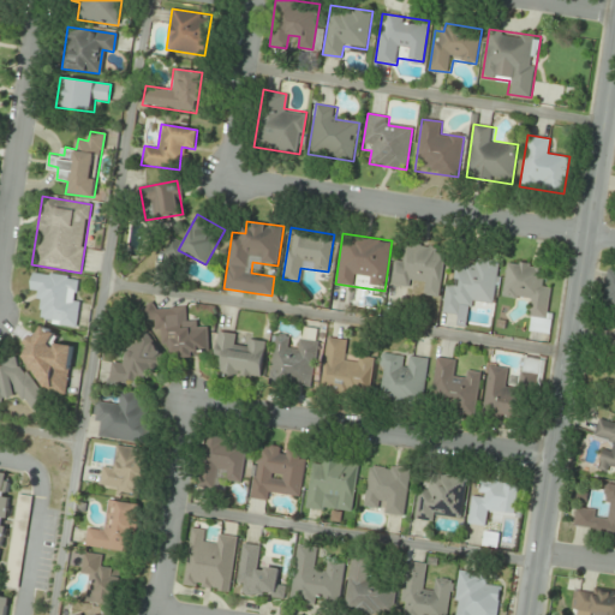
[(395,256),(390,286),(411,290),(412,281),(424,284),(423,294),(439,297),(446,249),(407,243),(405,257),(395,256)]
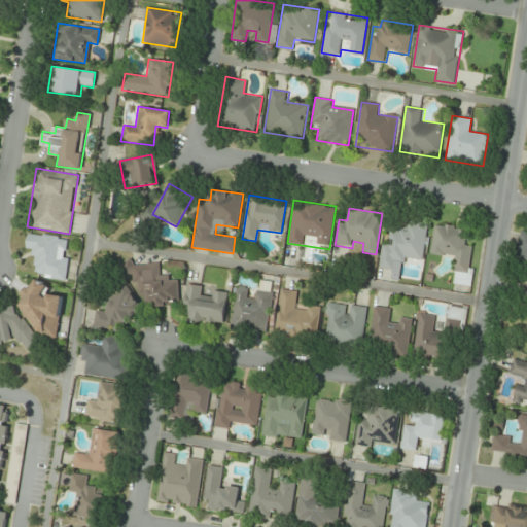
[(395,258),(423,264),(428,223),(408,220),(406,230),(392,227),(389,244),(382,242),(378,268),(393,270),(395,258)]
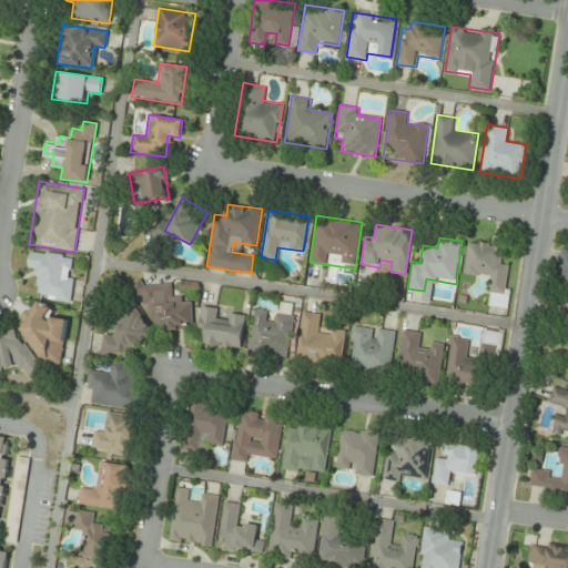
[(485,307),(503,310),(508,267),(501,266),(504,245),(468,240),(464,272),(489,275),(485,307)]
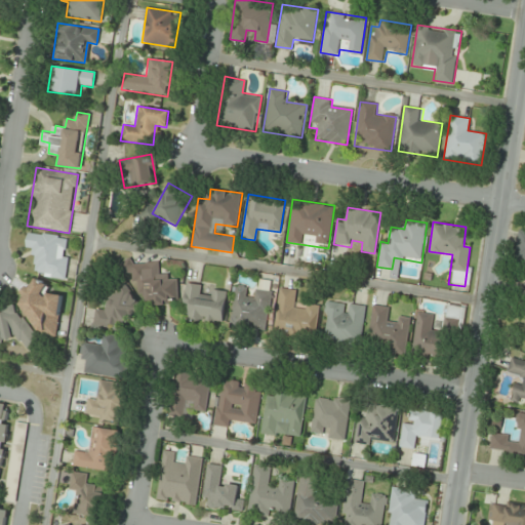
[(524,229),(520,229),(515,258),(524,259),(524,229)]
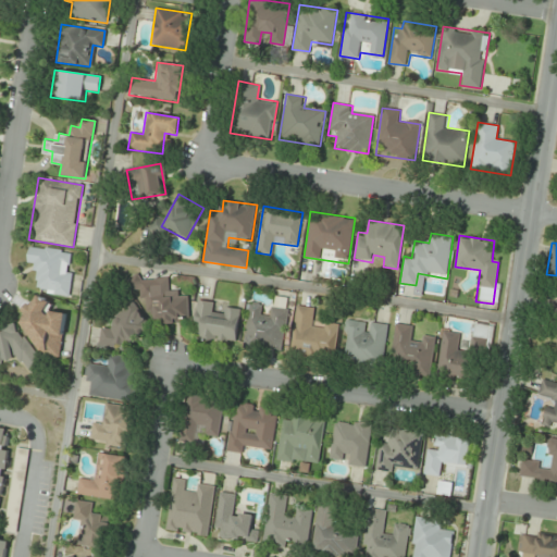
[(74,251),(31,245),(28,262),(37,263),(33,291),(67,296),(74,251)]
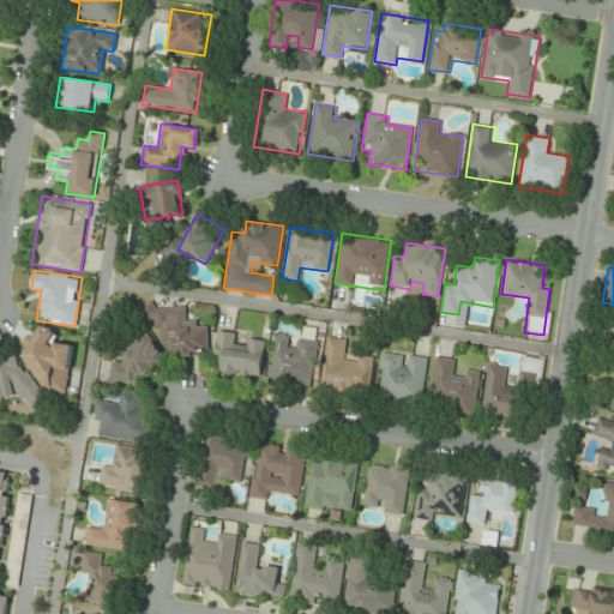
[(209,355),(209,329),(198,329),(198,320),(186,320),(186,306),(142,307),(143,320),(160,320),(161,345),(172,345),(172,356),(209,355)]
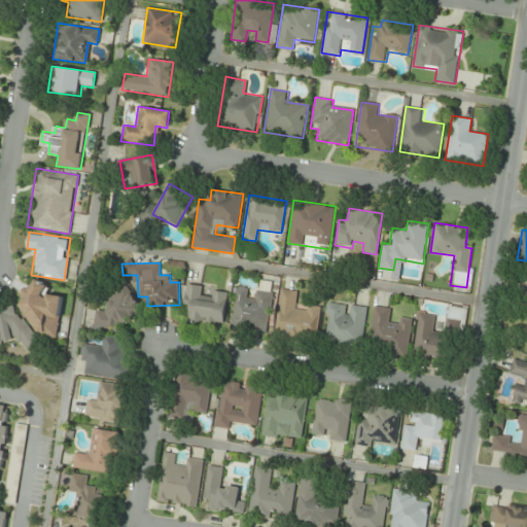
[(36,279),(47,286),(41,296),(45,299),(47,295),(61,303),(56,311),(60,313),(53,324),(57,327),(50,338),(37,329),(43,319),(21,306),(26,297),(22,295),(27,288),(30,290),(36,279)]
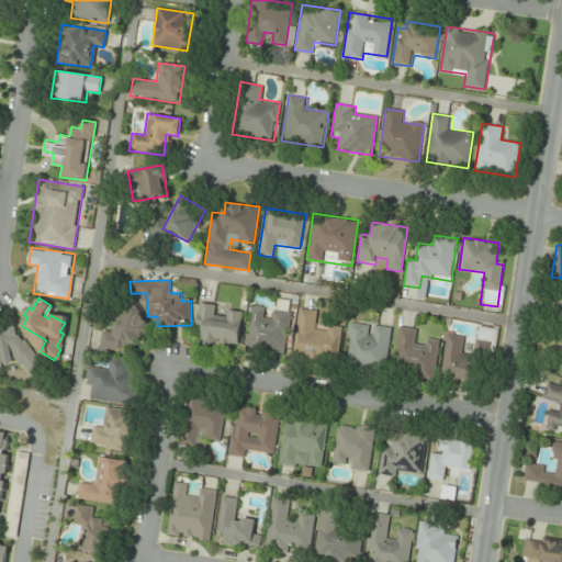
[(227,308),(226,316),(215,315),(217,305),(200,303),(197,326),(204,327),(202,341),(238,347),(244,311),(227,308)]
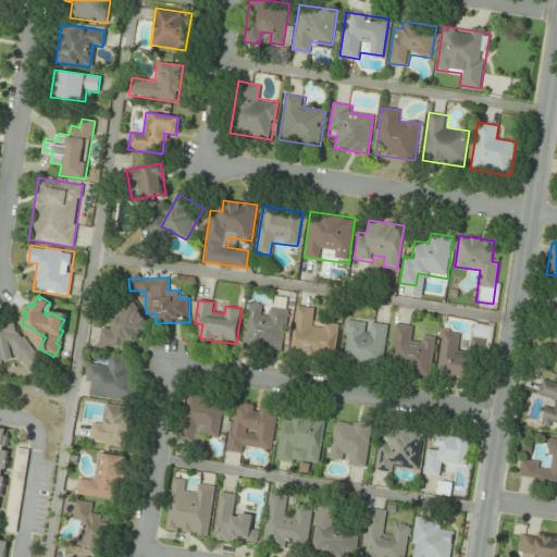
[(244,348),(285,353),(291,309),(270,307),(270,314),(261,313),(262,305),(249,302),(244,348)]
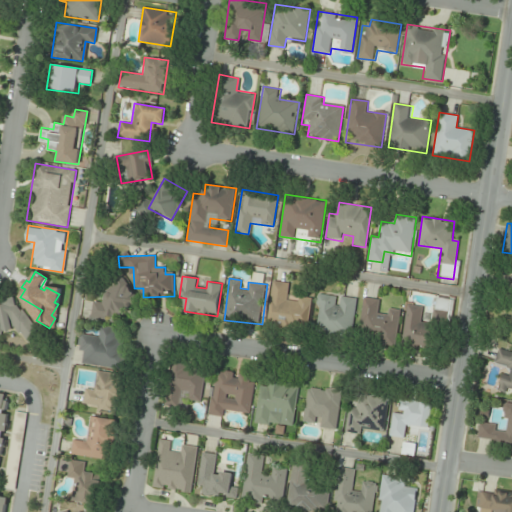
[(267,324),(306,331),(312,300),(290,296),(292,284),(274,281),(267,324)]
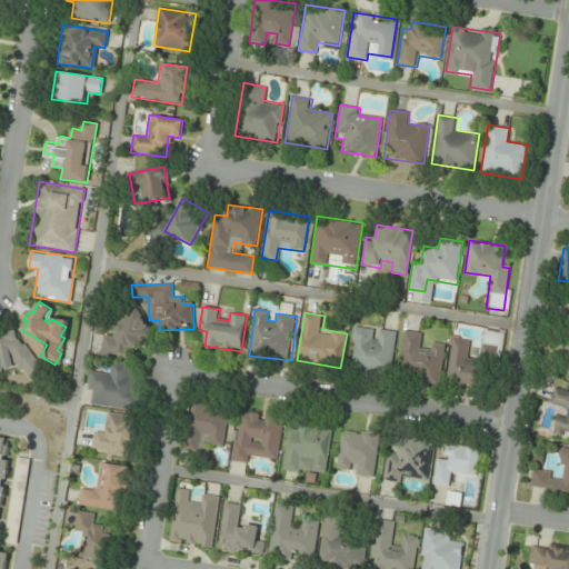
[(138,356),(139,339),(149,340),(151,318),(118,315),(116,337),(103,336),(102,352),(138,356)]
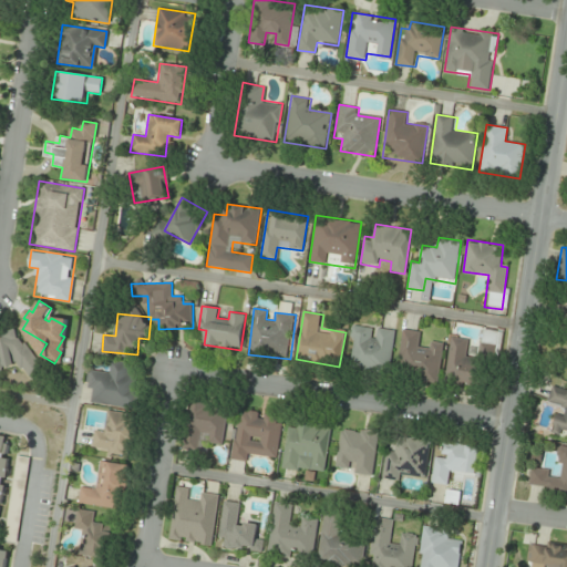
[(390,373),(395,330),(352,325),(348,369),(390,373)]
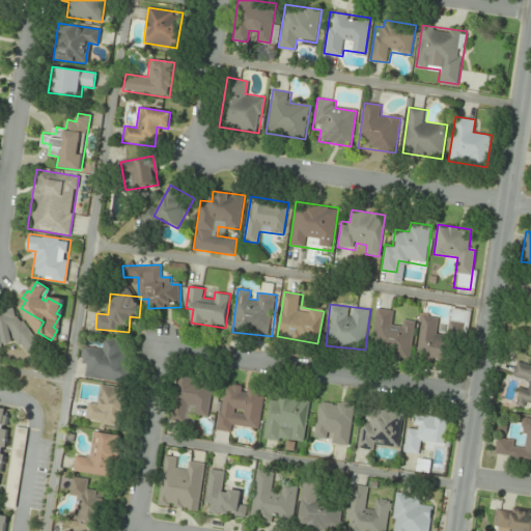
[(0,310),(0,343),(22,340),(23,344),(32,342),(30,331),(26,332),(25,324),(18,325),(15,308),(0,310)]
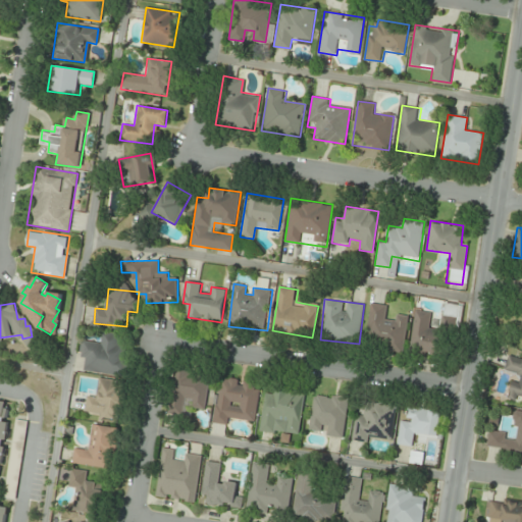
[(389,306),(371,304),(365,345),(405,351),(409,319),(388,316),(389,306)]
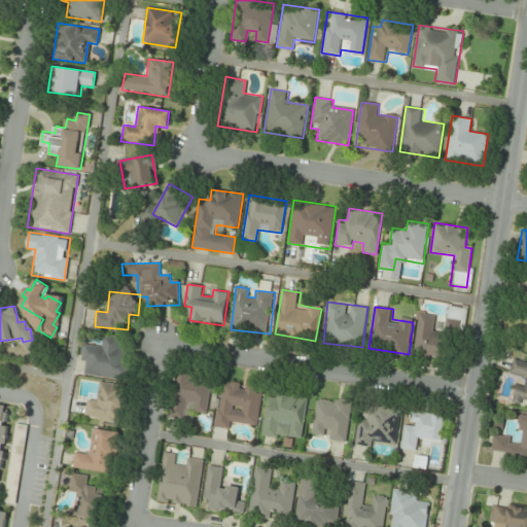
[(450,321),(467,321),(467,308),(450,308),(450,321)]
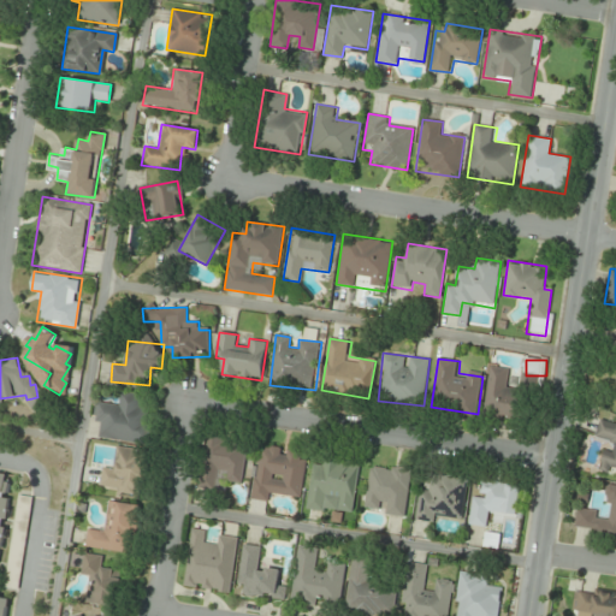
[(484,416),(522,420),(526,391),(508,389),(510,368),(490,366),(484,416)]
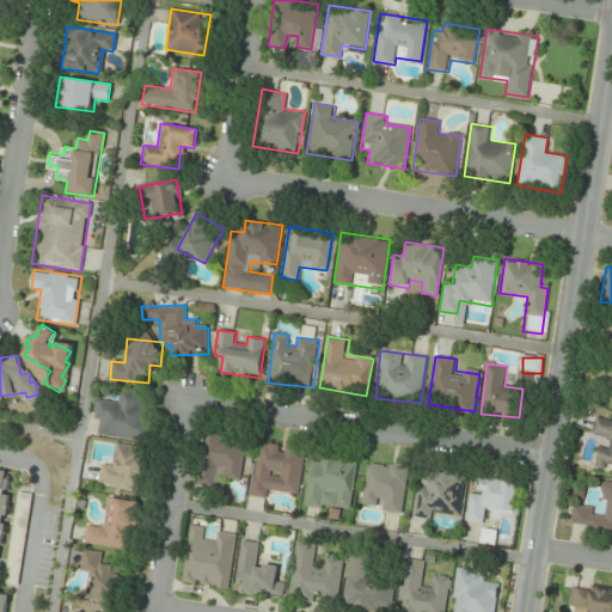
[(120,403),(97,399),(96,420),(102,420),(99,436),(150,442),(153,409),(141,408),(144,393),(121,391),(120,403)]
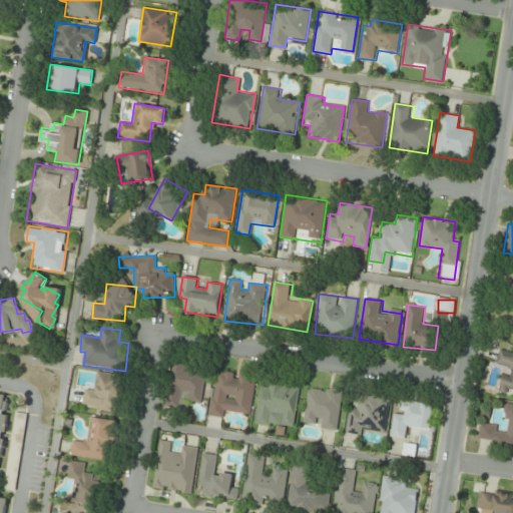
[(512,354),(499,350),(495,363),(505,366),(499,388),(512,391),(512,354)]
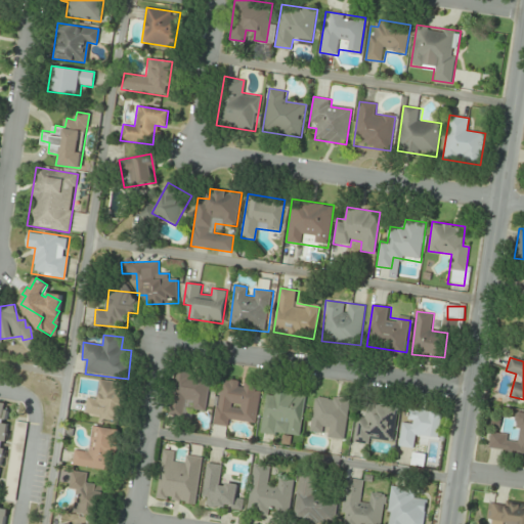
[(170,415),(186,417),(187,408),(207,411),(211,377),(175,373),(170,415)]
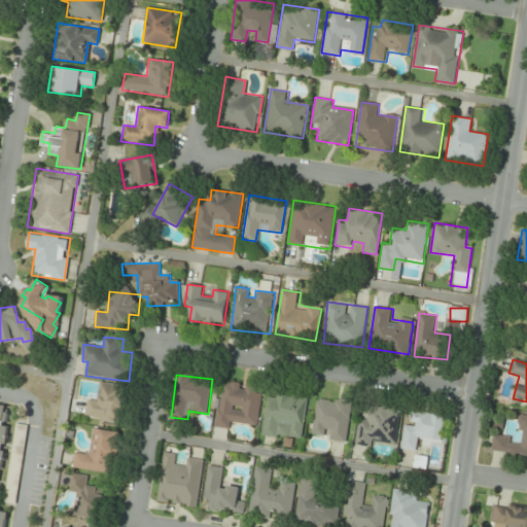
[(215,427),(232,429),(233,421),(257,424),(262,386),(221,381),(215,427)]
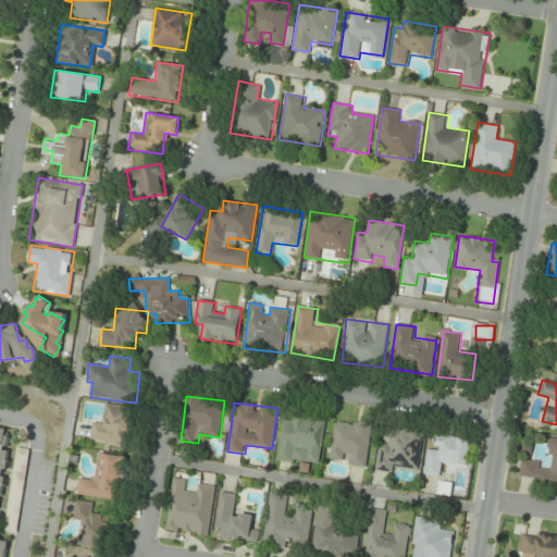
[(94,424),(91,444),(130,450),(136,409),(107,405),(103,425),(94,424)]
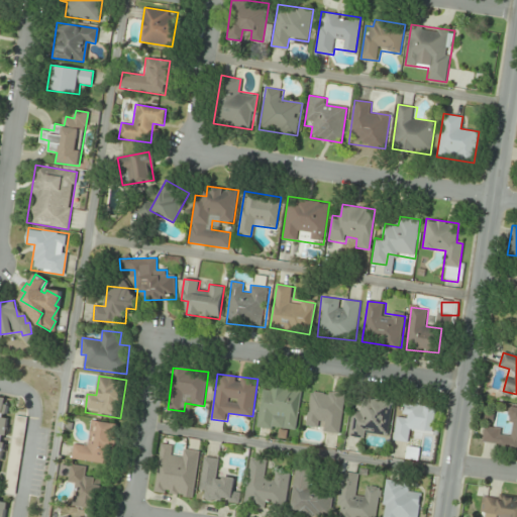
[(262,390),(257,420),(298,425),(302,389),(272,385),(271,392),(262,390)]
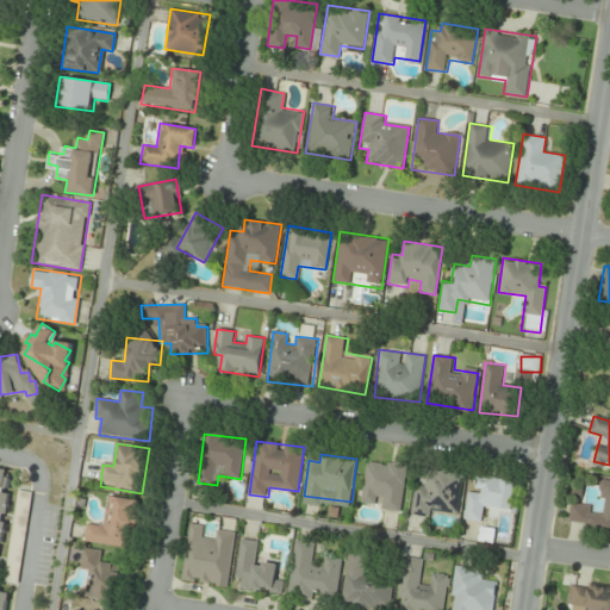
[(408,465),(366,460),(361,506),(403,511),(408,465)]
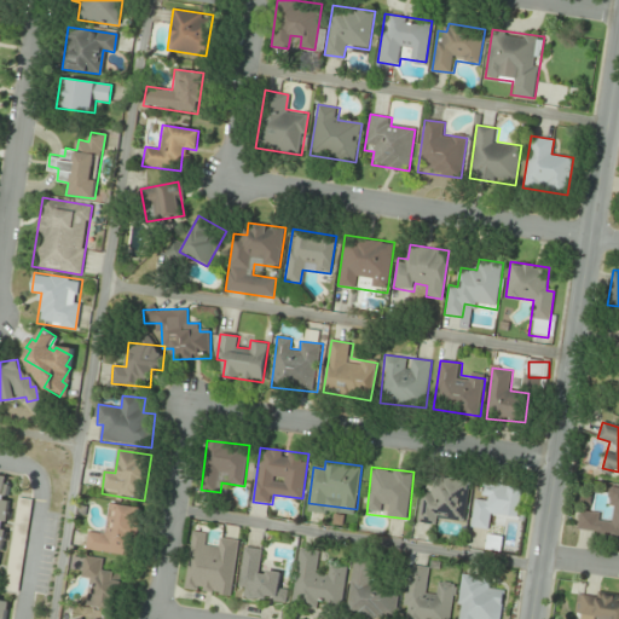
[(0,556),(12,478),(0,475),(0,556)]
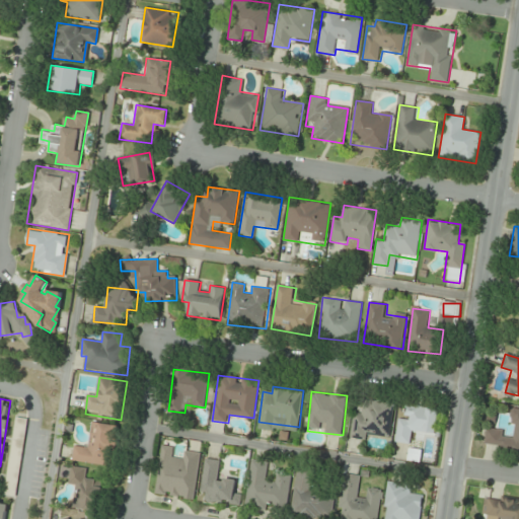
[(355,412),(351,439),(369,441),(370,435),(390,437),(395,403),(365,399),(363,413),(355,412)]
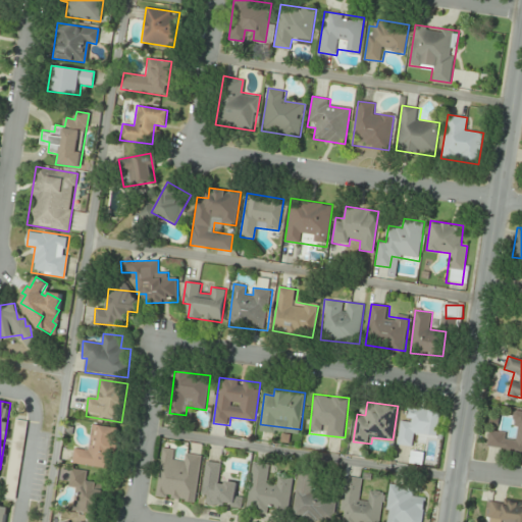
[(442,412),(406,407),(399,446),(414,448),(416,435),(437,438),(442,412)]
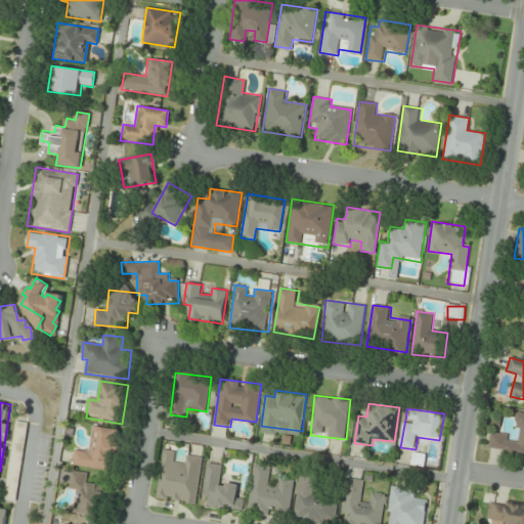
[(523,411),(519,411),(514,436),(490,433),(488,449),(523,454),(523,411)]
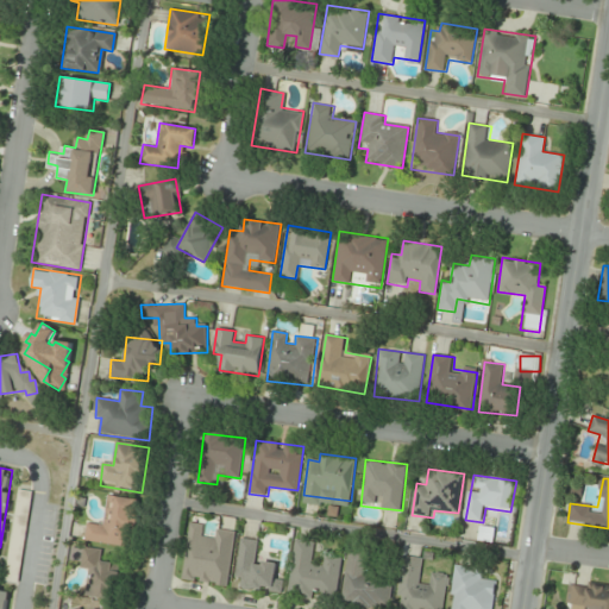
[(6,581),(20,582),(32,491),(19,490),(6,581)]
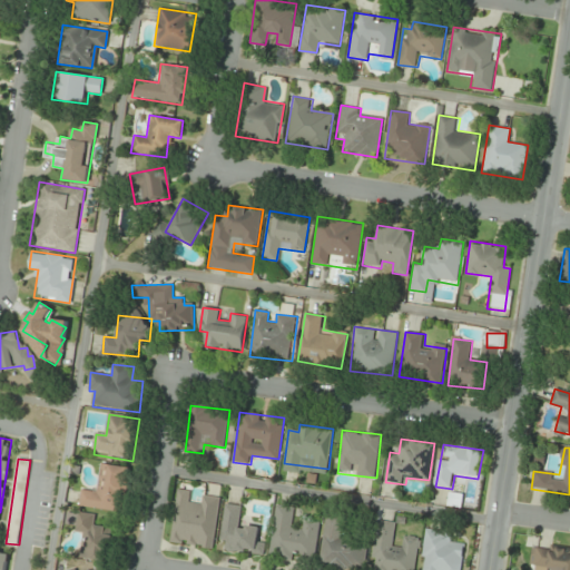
[(130,468),(101,464),(97,489),(82,487),(80,507),(124,513),(130,468)]
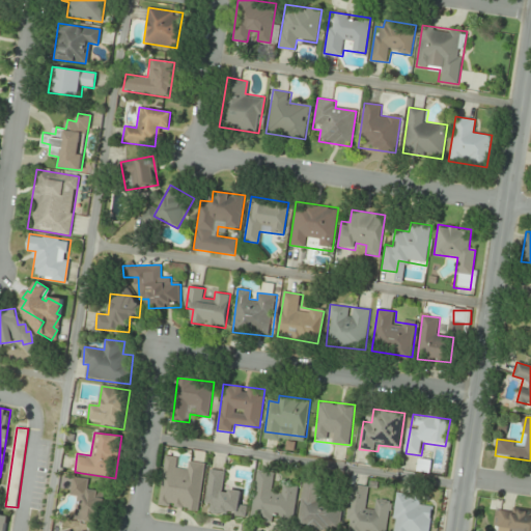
[(189,460),(188,470),(175,468),(176,457),(165,455),(159,507),(200,511),(206,463),(189,460)]
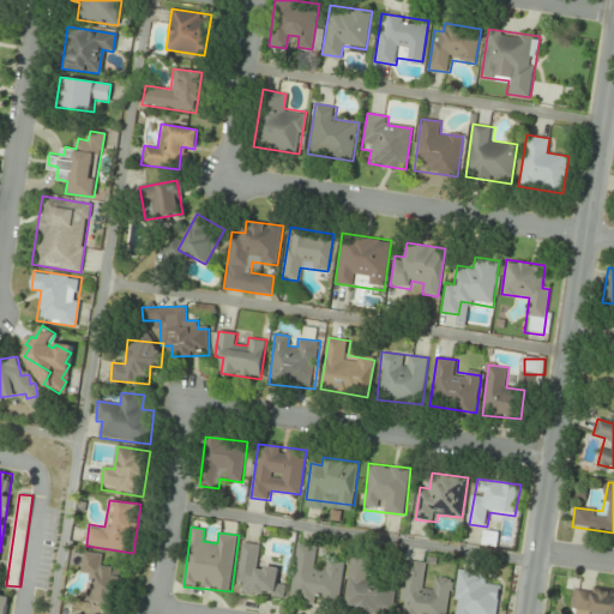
[(244,545),(238,593),(283,597),(284,584),(278,583),(280,567),(259,565),(262,546),(244,545)]
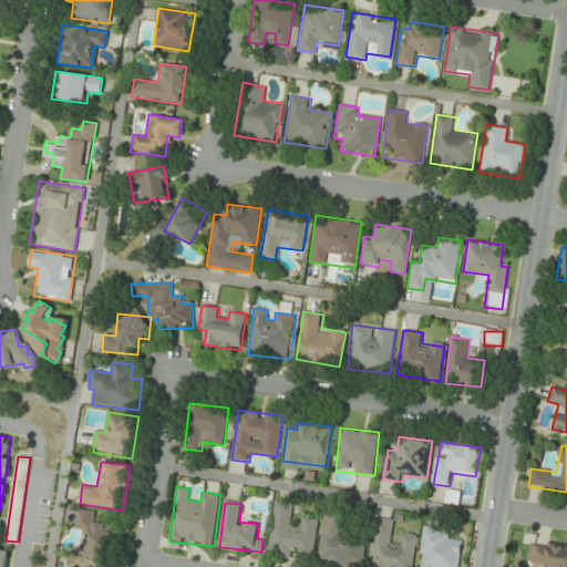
[(319,521),(302,517),(300,527),(291,526),(295,505),(275,503),(268,555),(291,558),(294,549),(315,553),(319,521)]
